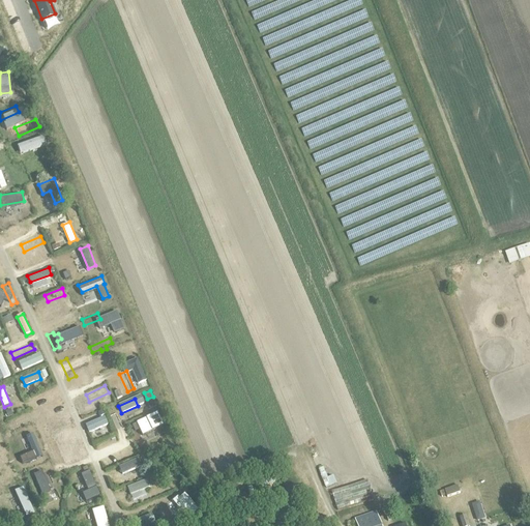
[(62,403),(55,405),(63,422),(69,419),(62,403)]
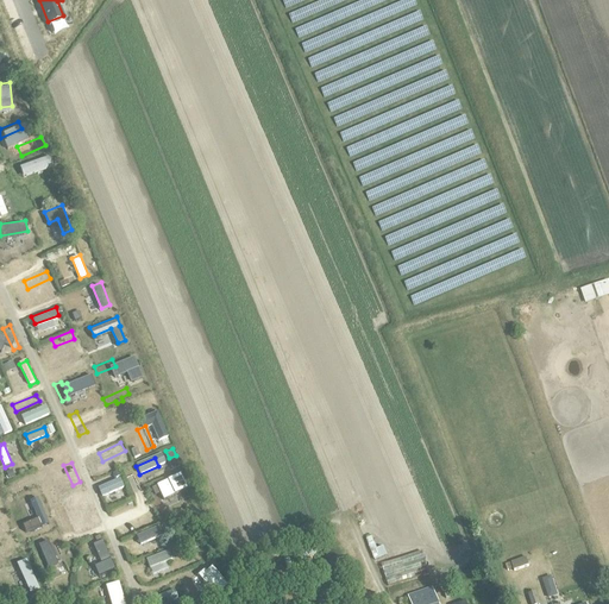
[(32,474),(16,482),(19,489),(36,480),(32,474)]
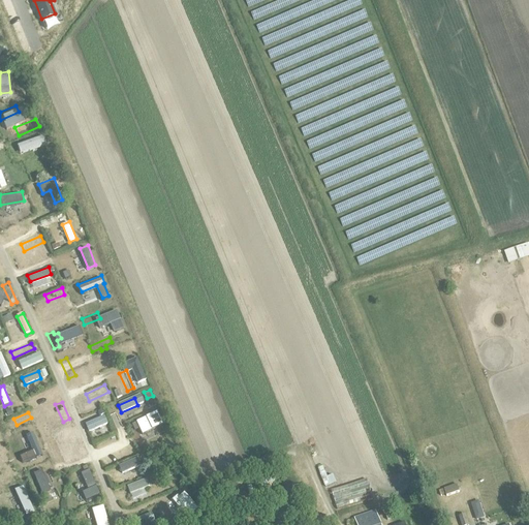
[(157,413),(135,422),(137,428),(159,420),(157,413)]
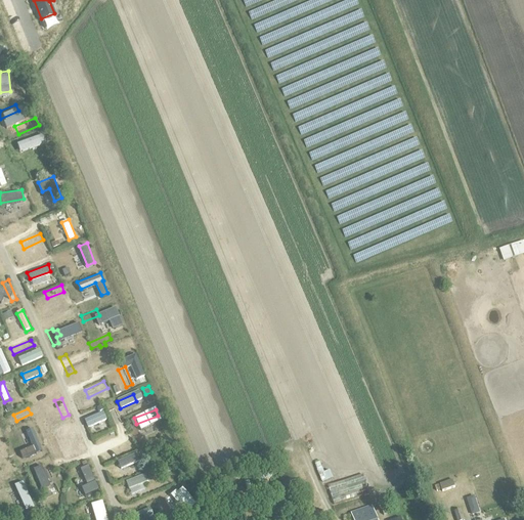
[(103,412),(85,420),(88,427),(106,419),(103,412)]
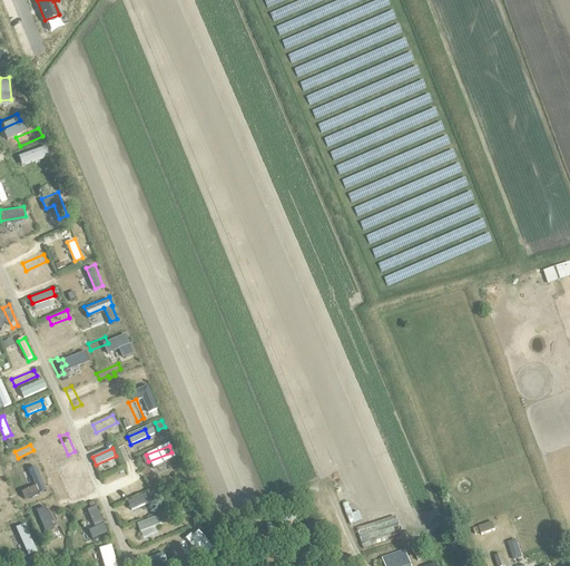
[(81,466),(74,469),(84,490),(91,487),(81,466)]
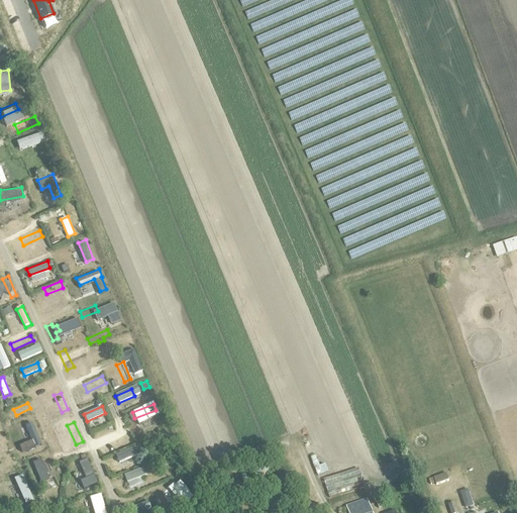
[(50,426),(33,433),(36,439),(54,432),(50,426)]
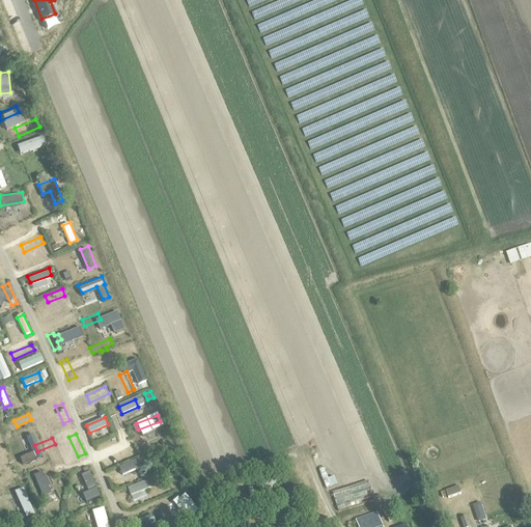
[(128,441),(111,448),(113,453),(130,447),(128,441)]
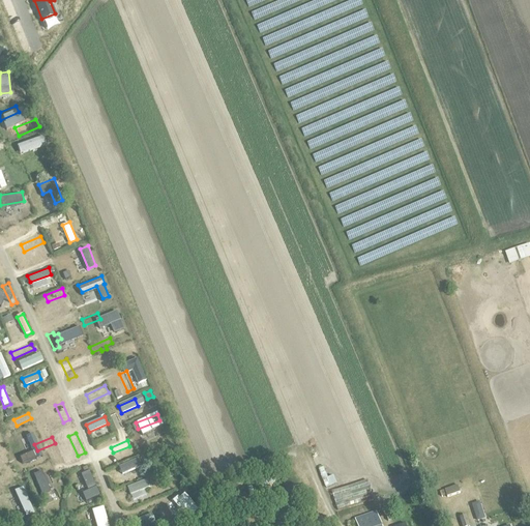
[(140,456),(118,465),(121,471),(143,461),(140,456)]
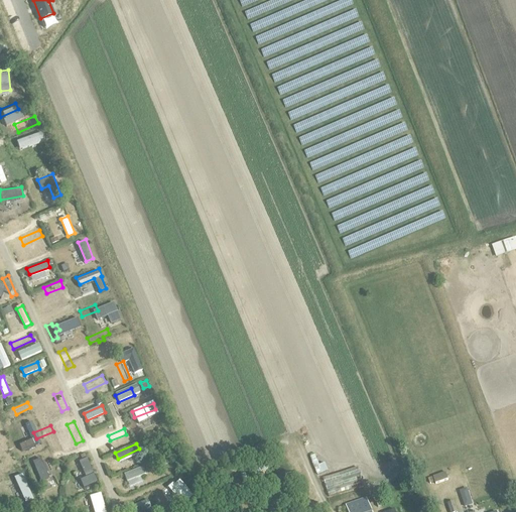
[(9,452),(0,456),(0,464),(13,459),(9,452)]
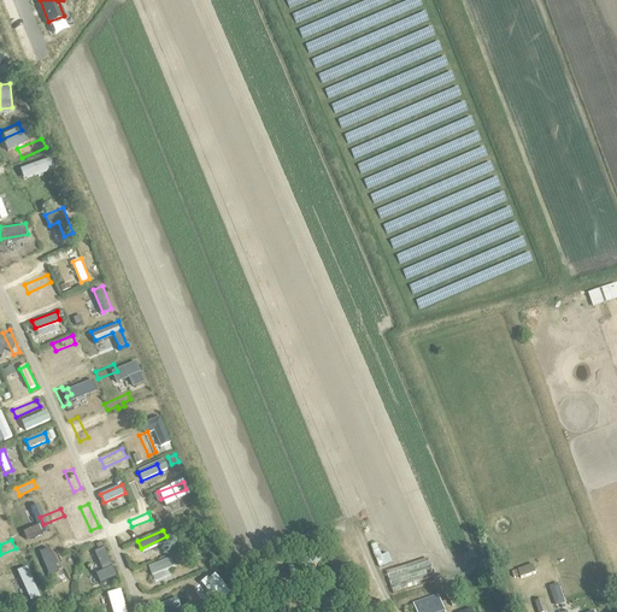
[(375,540),(370,542),(378,564),(391,559),(391,558),(387,549),(380,553),(375,540)]
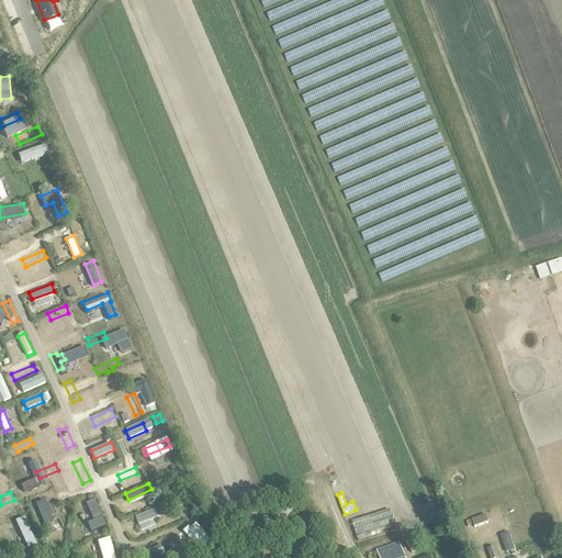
[(88,494),(68,502),(70,509),(77,505),(79,510),(86,506),(85,503),(91,500),(88,494)]
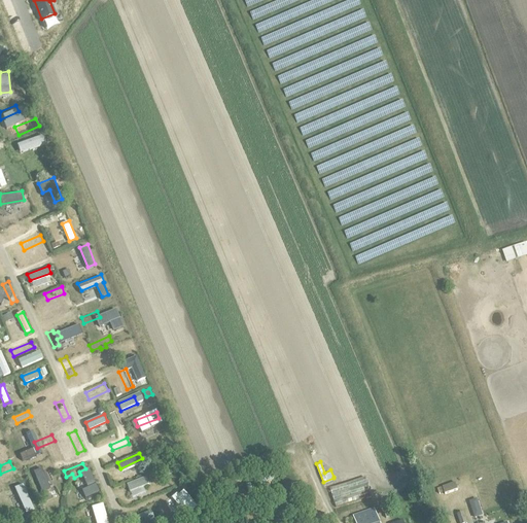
[(170,463),(160,467),(163,474),(172,469),(170,463)]
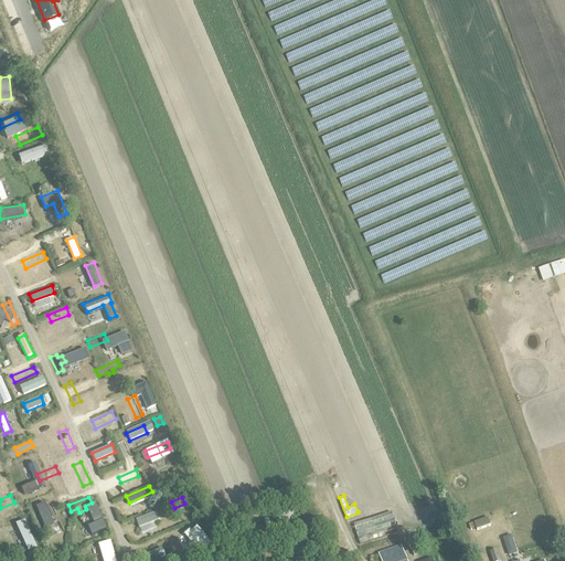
[(163,508),(140,517),(144,525),(167,516),(163,508)]
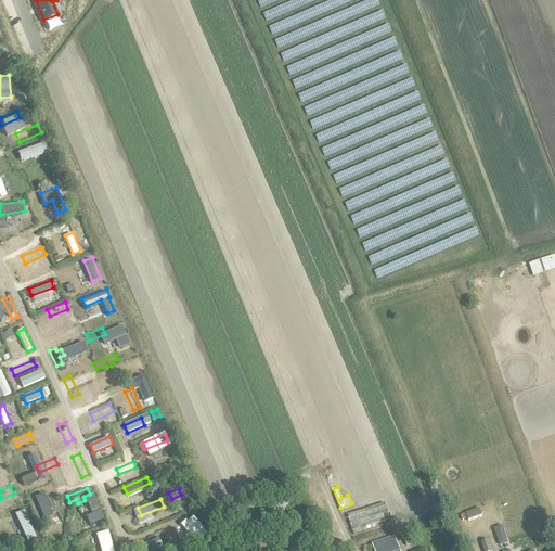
[(299,499),(293,502),(297,514),(304,511),(299,499)]
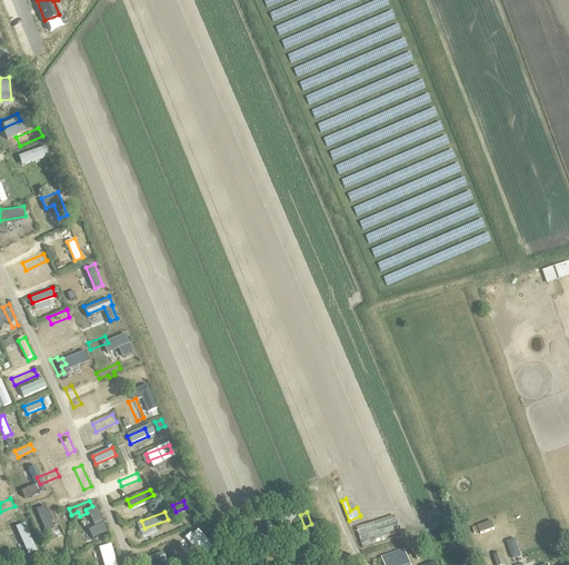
[(356,524),(361,544),(400,532),(393,512),(356,524)]
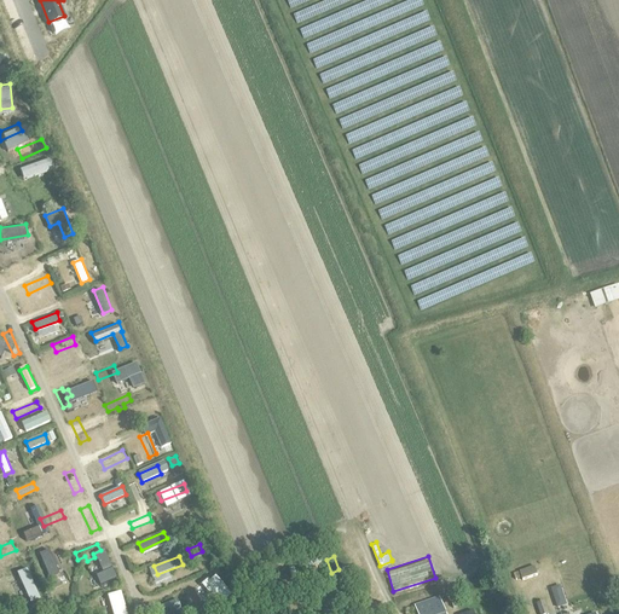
[(53,559),(45,562),(61,597),(69,594),(67,589),(69,586),(65,578),(62,579),(59,573),(62,573),(58,565),(56,565),(53,559)]
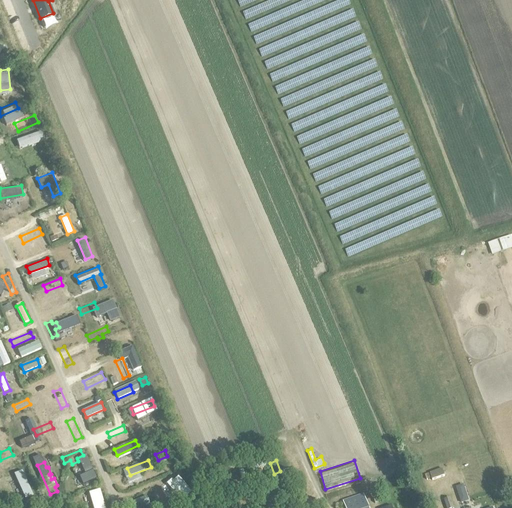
[(425,472),(426,476),(431,475),(432,477),(444,473),(442,466),(425,472)]
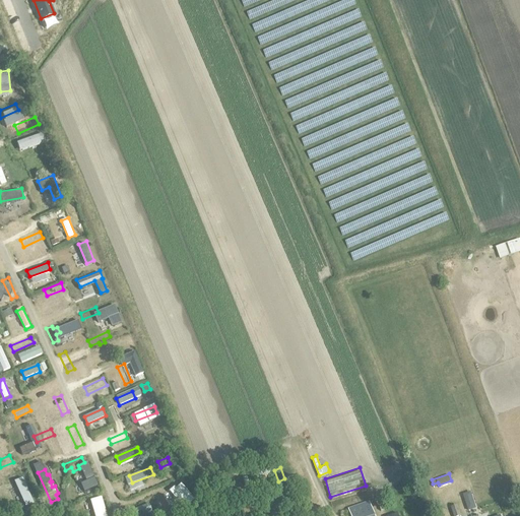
[(10,479),(0,484),(0,491),(13,486),(10,479)]
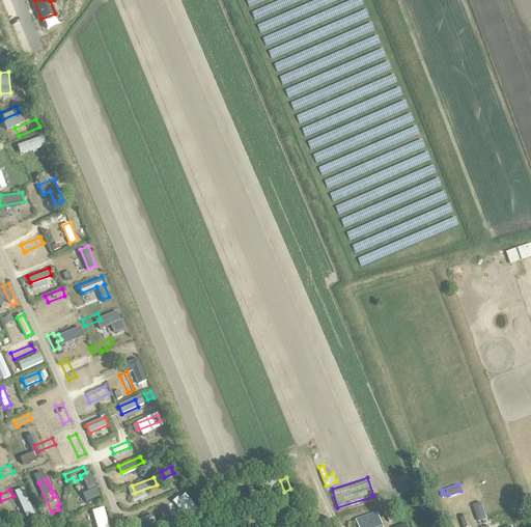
[(163,498),(141,508),(144,517),(167,507),(163,498)]
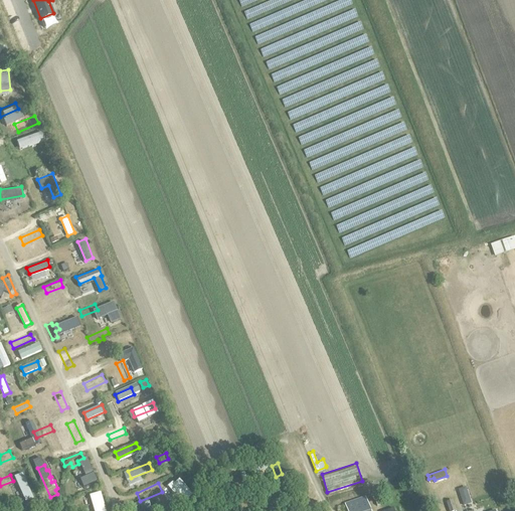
[(466,485),(459,487),(462,495),(469,492),(466,485)]
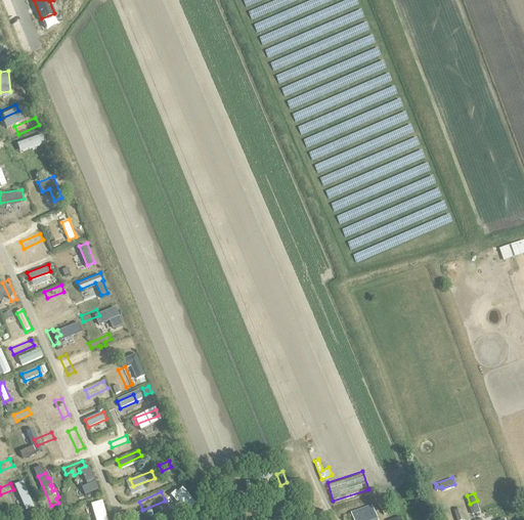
[(84,505),(77,507),(79,513),(93,508),(91,502),(86,504),(85,501),(83,502),(84,505)]
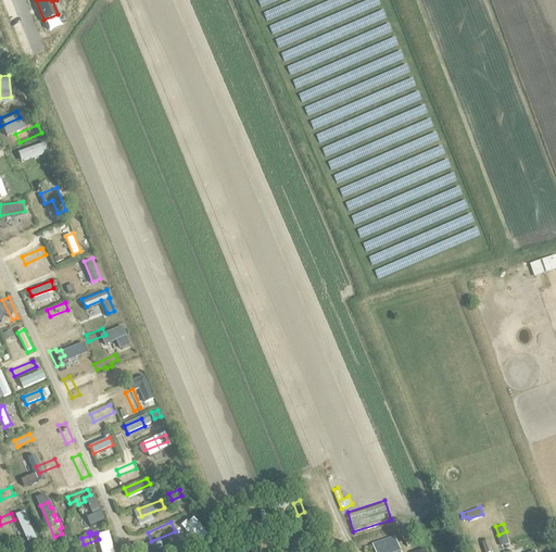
[(371,541),(375,551),(400,551),(394,534),(371,541)]
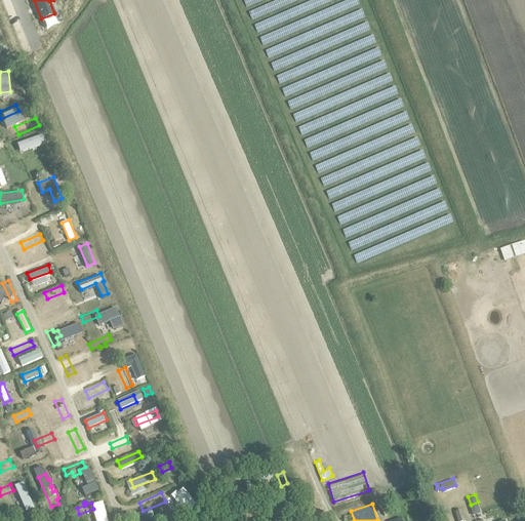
[(311,512),(314,520),(323,520),(327,520),(323,508),(311,512)]
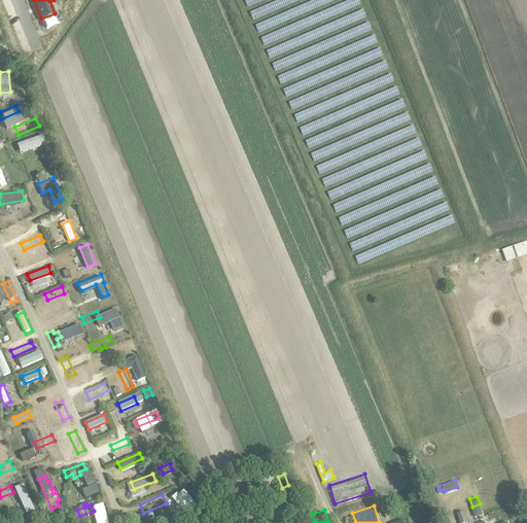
[(457,512),(460,522),(466,521),(463,510),(457,512)]
